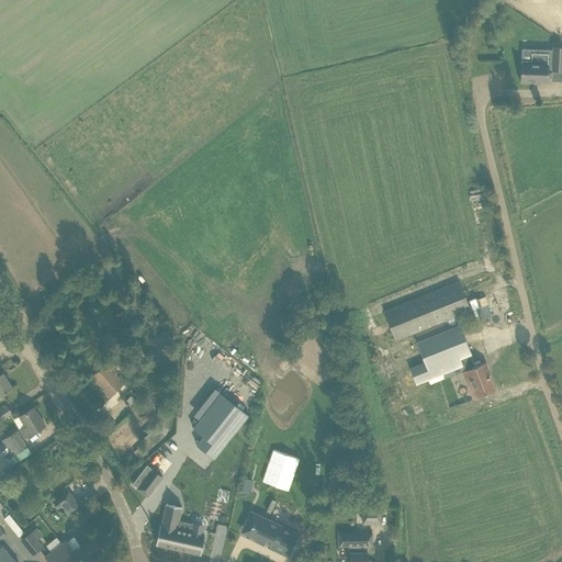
[(535,38),(554,40),(555,30),(551,30),(551,27),(536,26),(535,38)]
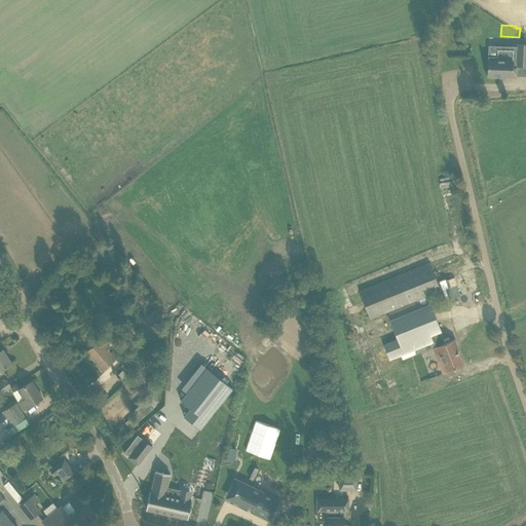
[(525,66),(525,43),(517,43),(516,49),(497,49),(497,57),(488,57),(488,59),(487,67),(487,77),(504,78),(504,77),(512,77),(513,65),(516,65),(516,67),(525,66)]
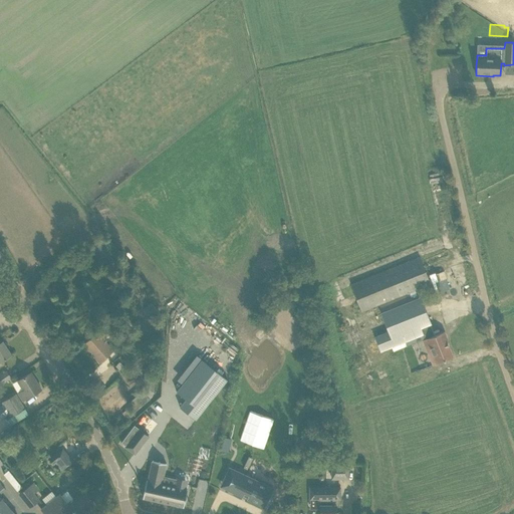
[(351,285),(361,311),(430,284),(419,257),(351,285)]
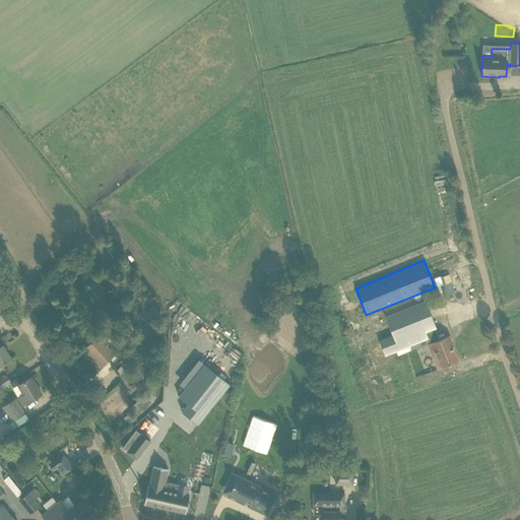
[(435,328),(425,301),(385,317),(392,334),(378,340),(385,355),(410,345),(407,339),(435,328)]
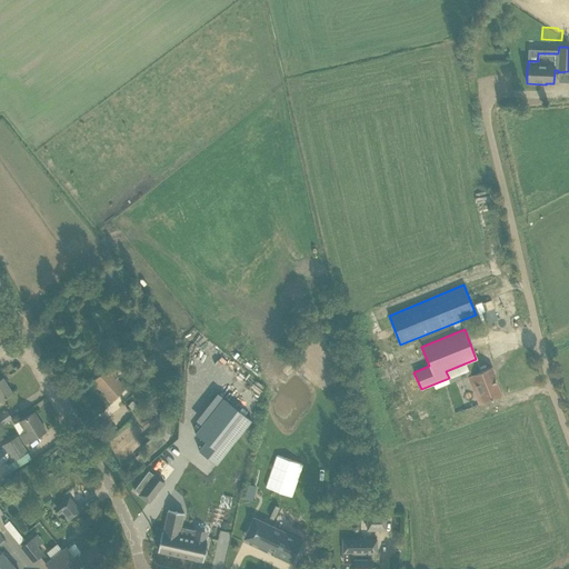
[(99,386),(106,393),(105,395),(110,401),(125,388),(118,379),(119,378),(115,373),(120,367),(112,359),(103,368),(106,370),(97,378),(89,385),(93,390),(99,386)]
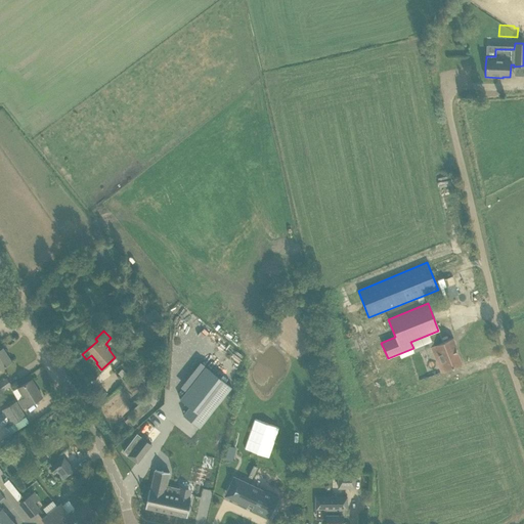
[(441,363),(444,370),(461,363),(454,347),(455,347),(452,338),(434,345),(436,351),(433,352),(438,364),(441,363)]
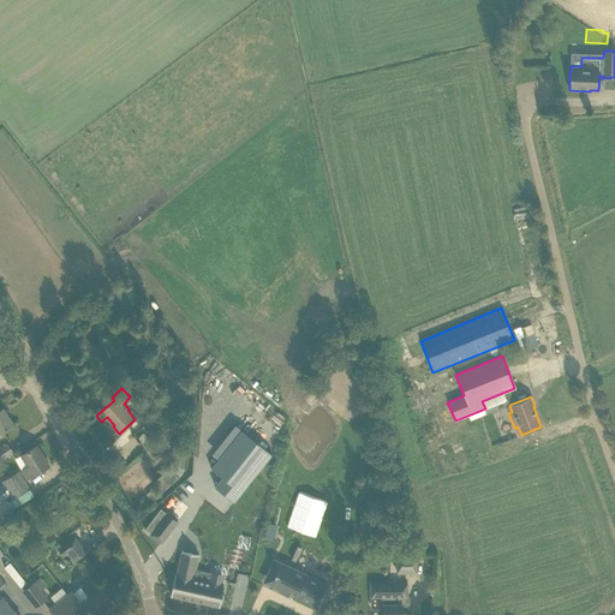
[(485,415),(497,410),(495,405),(485,408),(483,408),(485,413),(485,415)]
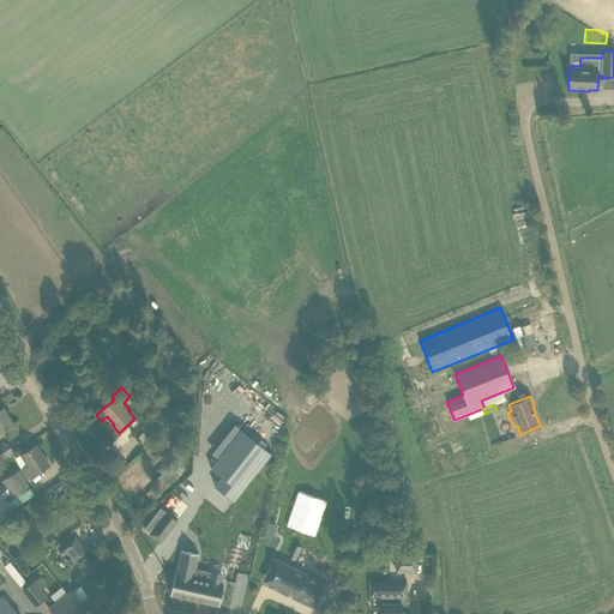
[(2,408),(0,409),(0,432),(13,423),(2,408)]
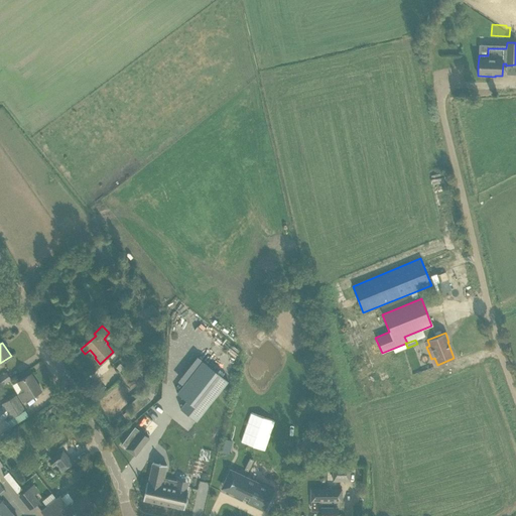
[(185,400),(186,400),(179,408),(196,421),(228,381),(212,368),(203,361),(176,393),(185,400)]
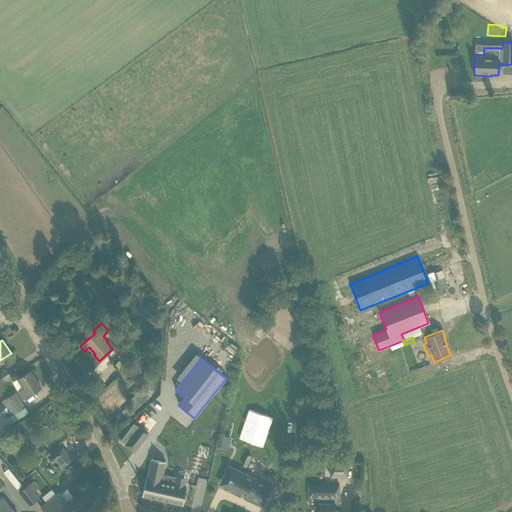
[(6,370),(0,374),(0,384),(10,376),(6,370)]
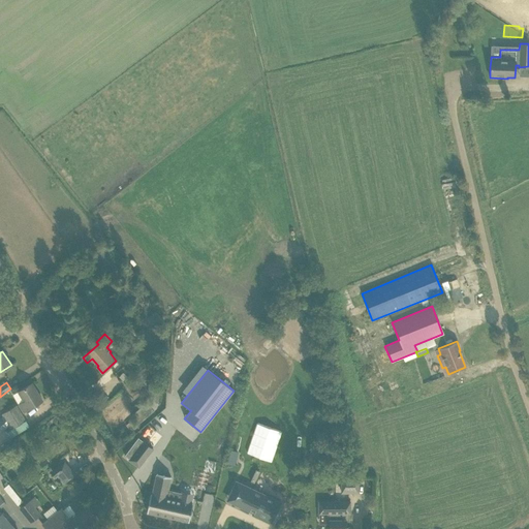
[(24,402),(19,405),(23,412),(42,401),(31,383),(18,392),(24,402)]
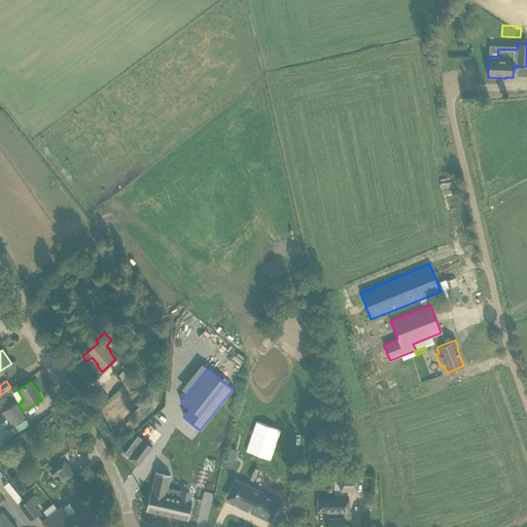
[(316,395),(322,393),(319,385),(313,387),(316,395)]
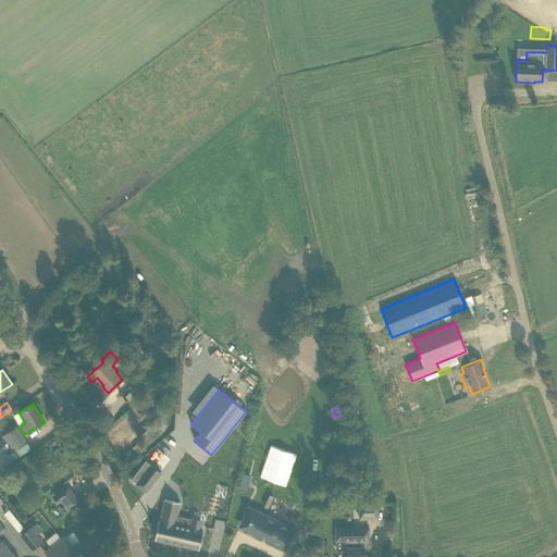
[(26,443),(16,426),(1,436),(11,453),(26,443)]
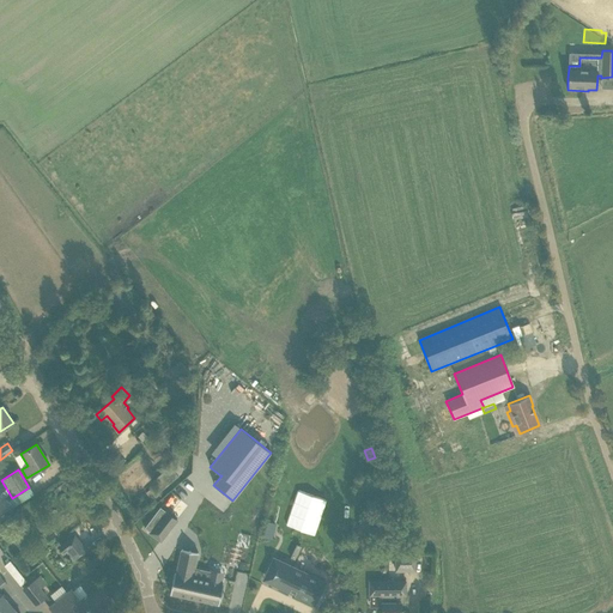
[(159,507),(144,528),(150,532),(149,533),(161,541),(177,520),(159,507)]
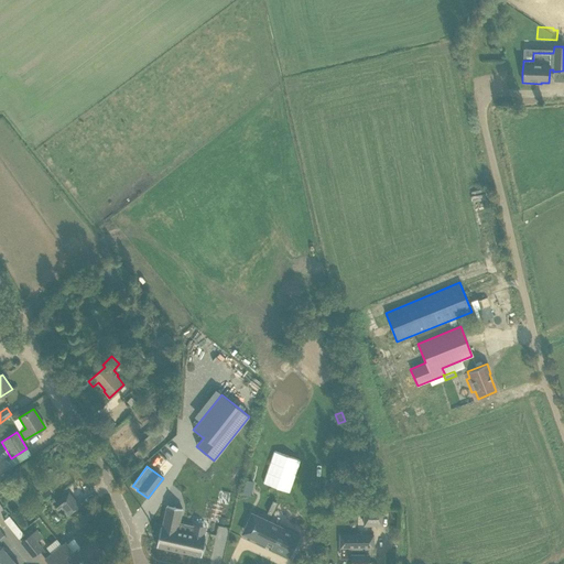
[(344,480),(343,492),(357,495),(358,483),(344,480)]
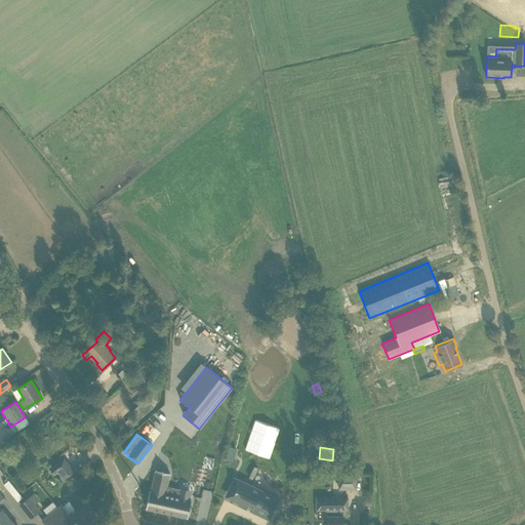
[(64,458),(56,463),(61,469),(68,463),(64,458)]
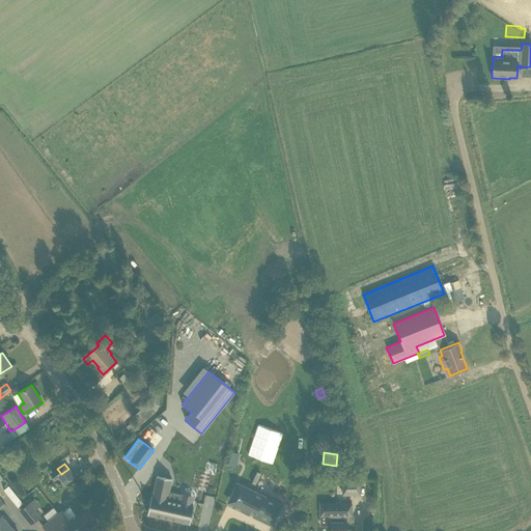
[(145,499),(142,518),(185,525),(188,507),(166,503),(168,494),(163,493),(166,481),(151,478),(147,499),(145,499)]
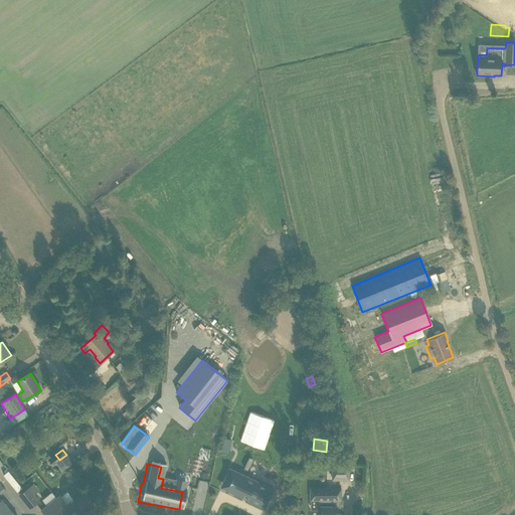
[(332,480),(348,480),(348,466),(332,466),(332,480)]
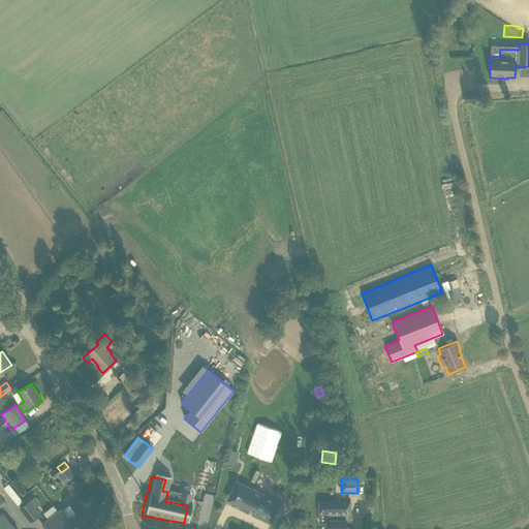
[(236,481),(231,491),(238,494),(234,503),(249,510),(250,509),(254,511),(253,512),(272,522),(281,503),(236,481)]
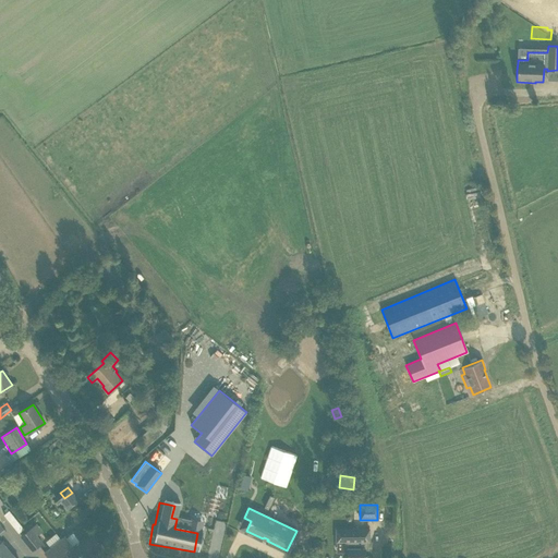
[(9,510),(3,514),(19,533),(23,529),(9,510)]
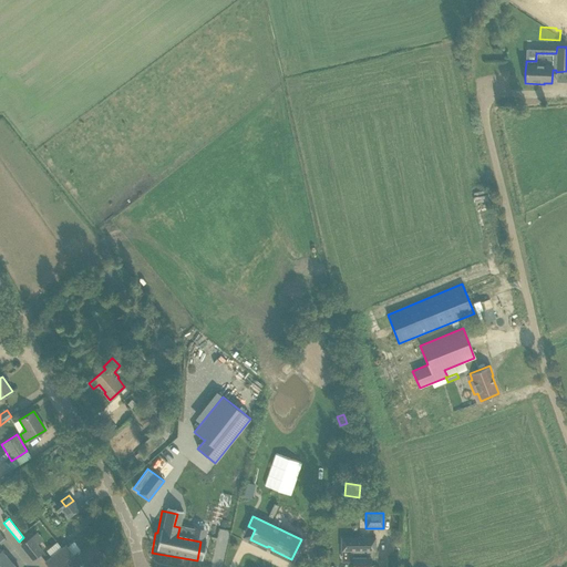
[(21,545),(33,559),(42,552),(37,545),(43,540),(37,532),(21,545)]
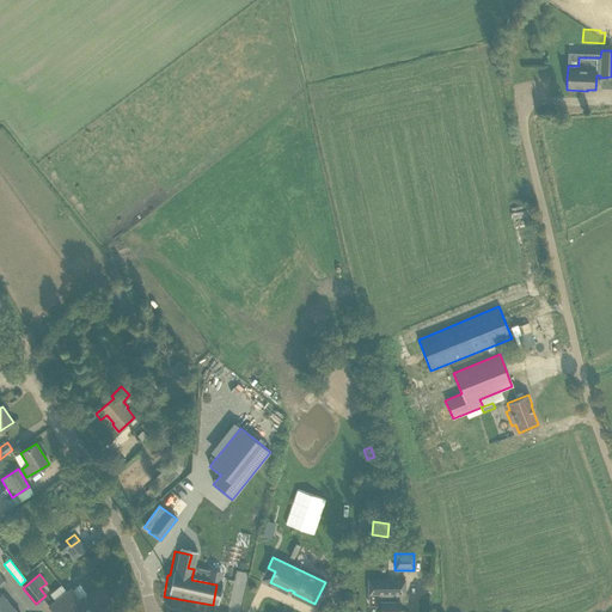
[(71,588),(66,592),(83,611),(97,611),(111,601),(91,575),(73,591),(71,588)]
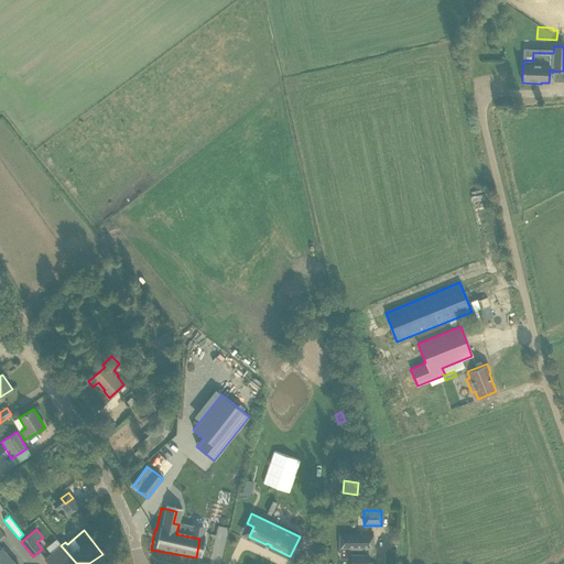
[(368,563),(368,555),(370,555),(370,548),(372,548),(372,535),(339,535),(339,559),(351,559),(350,563),(368,563)]
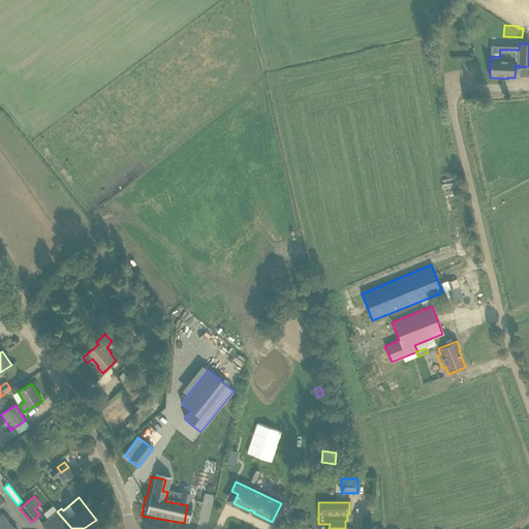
[(199,518),(208,520),(211,507),(203,505),(199,518)]
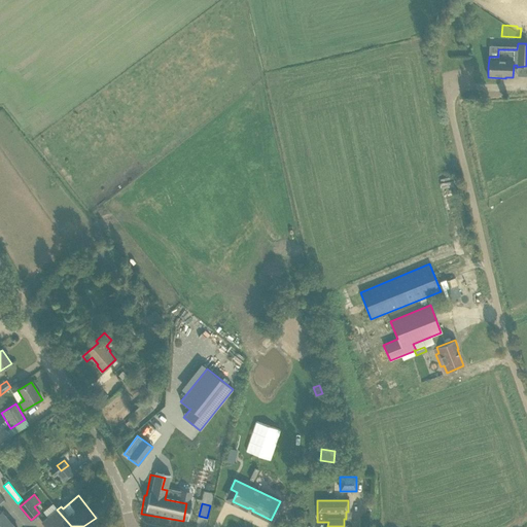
[(71,526),(57,510),(42,522),(45,526),(71,526)]
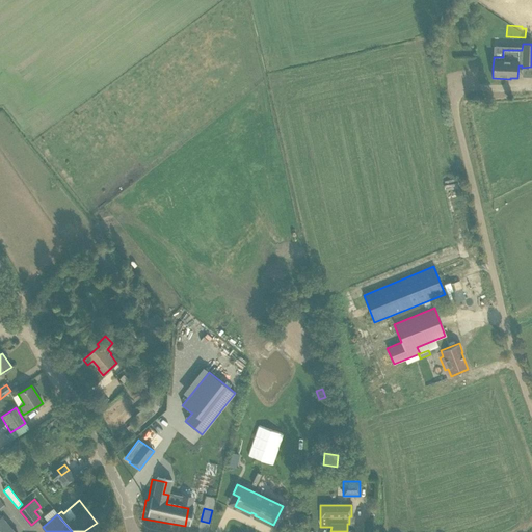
[(0,516),(0,531),(15,531),(1,515),(0,516)]
